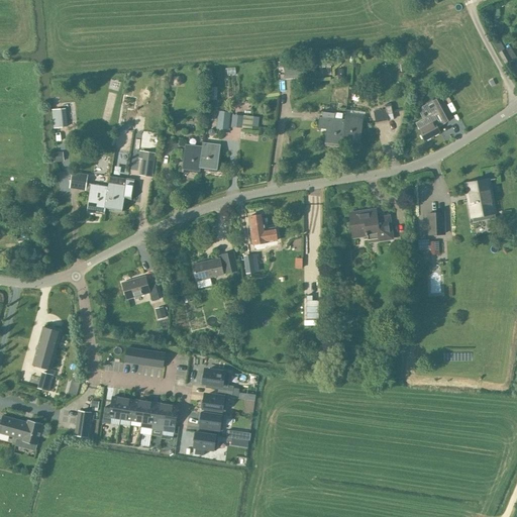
[(499,53),(498,53),(505,65),(505,64),(511,61),(505,49),(501,52),(499,53)]
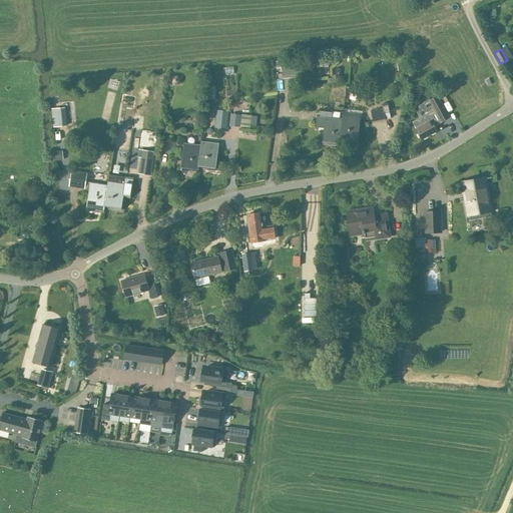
[(408,63),(397,64),(398,72),(409,70),(408,63)]
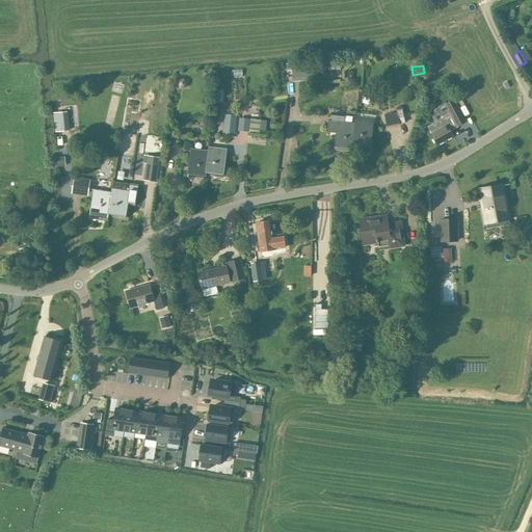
[(180,78),(178,81),(178,86),(181,89),(185,88),(188,85),(188,81),(185,78),(180,78)]
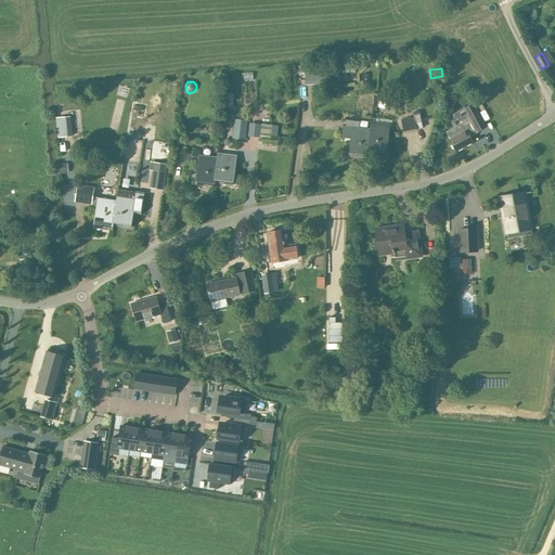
[(467,82),(464,86),(465,90),(470,91),(474,88),(473,84),(467,82)]
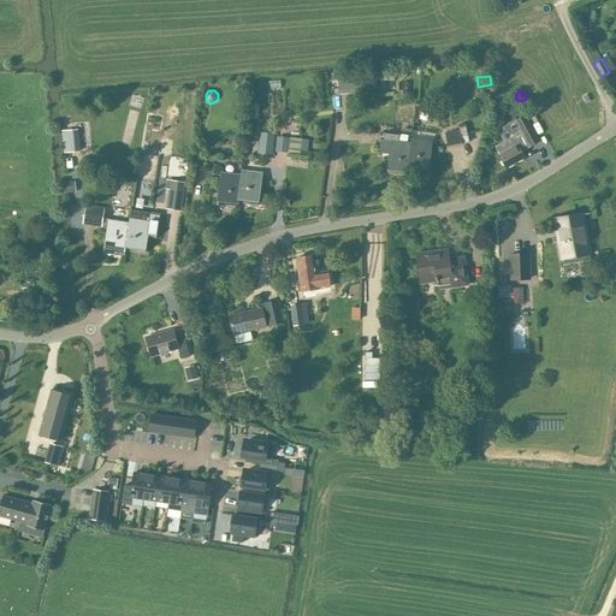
[(496,147),(499,154),(498,155),(505,169),(525,158),(521,152),(523,150),(540,142),(534,131),(537,131),(533,124),(532,125),(526,114),(515,120),(521,134),(496,147)]
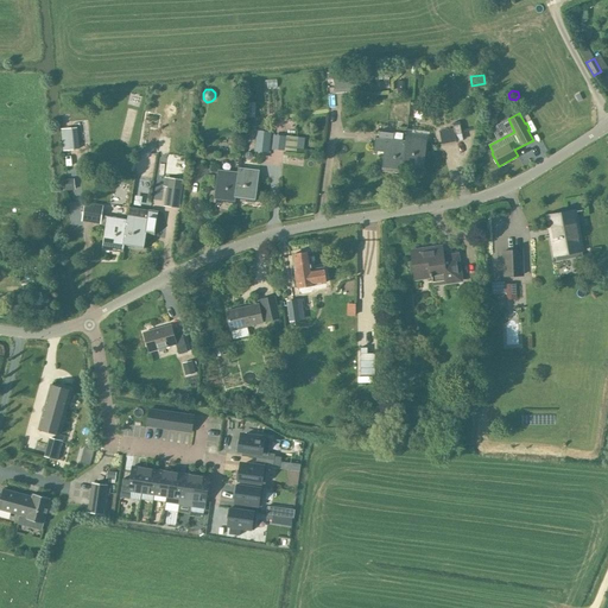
[(61,130),(63,151),(78,150),(77,127),(61,130)]
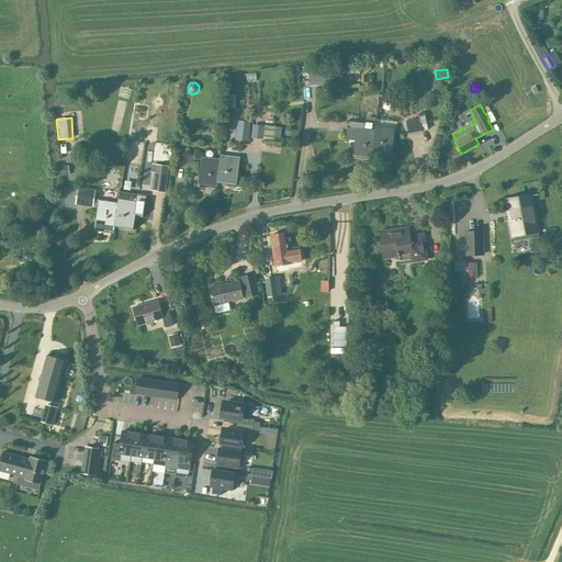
[(419,123),(419,119),(405,121),(408,135),(423,132),(420,123),(419,123)]
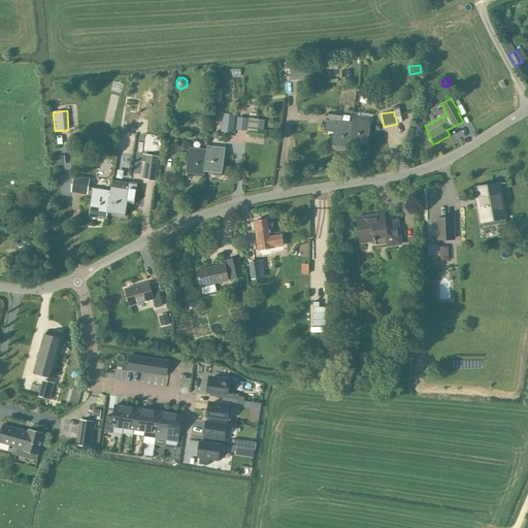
[(223,112),(221,131),(234,133),(236,114),(223,112)]
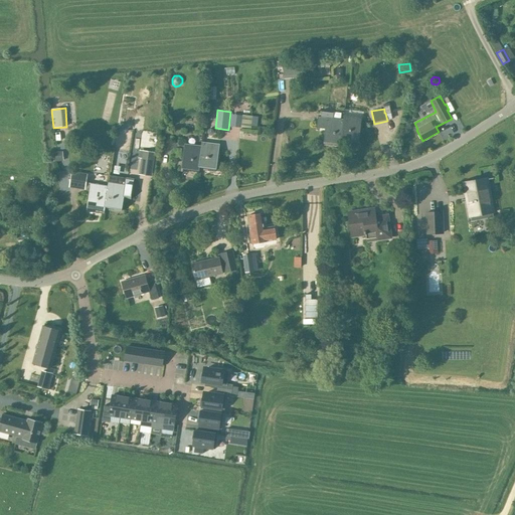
[(341,146),(341,142),(343,120),(333,118),(333,113),(321,111),(321,117),(317,117),(316,128),(325,129),(324,144),(341,146)]
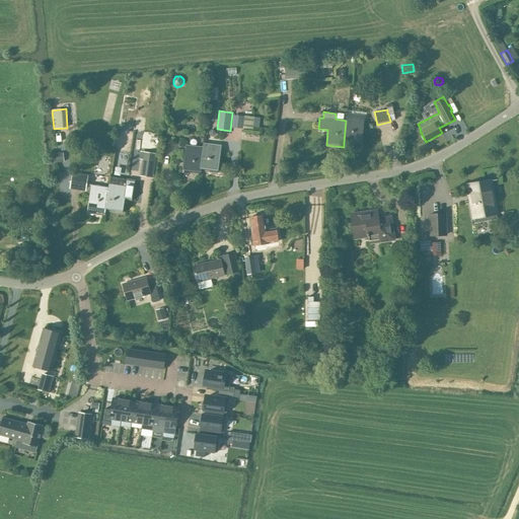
[(244,116),(243,128),(253,129),(254,117),(244,116)]
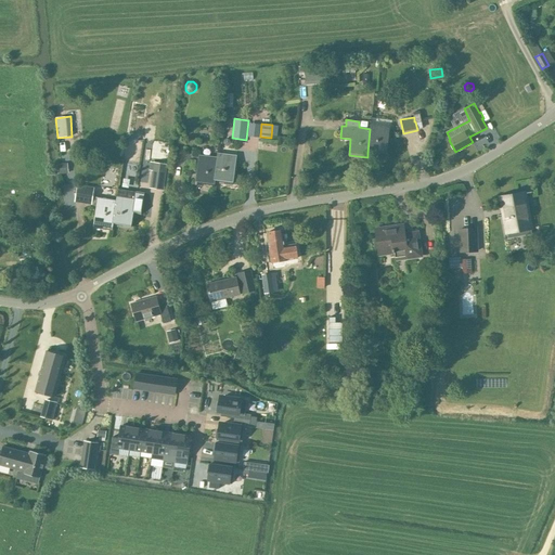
[(370,129),(368,153),(386,155),(388,127),(371,126),(370,129)]
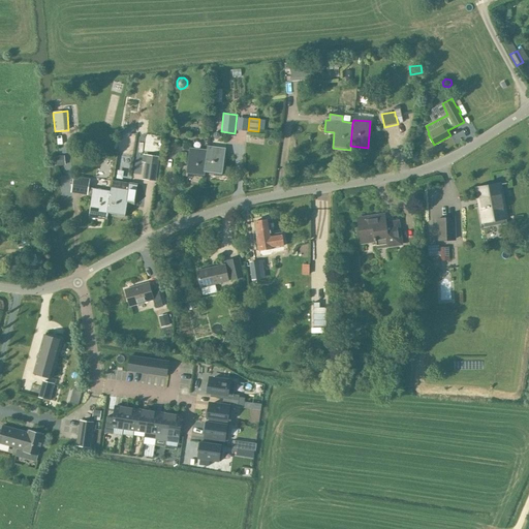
[(207,151),(205,173),(222,176),(225,149),(208,147),(207,151)]
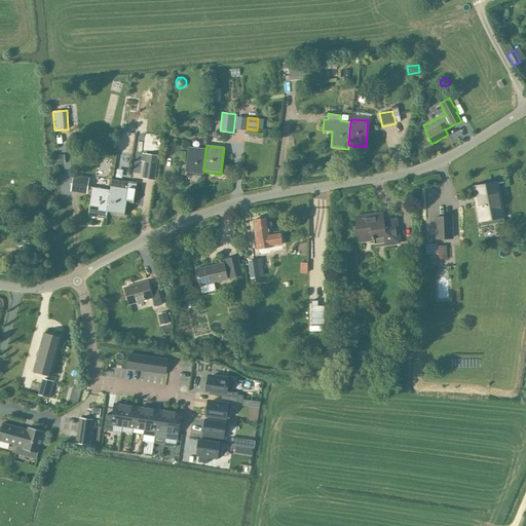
[(203,176),(203,172),(205,150),(189,148),(185,174),(203,176)]
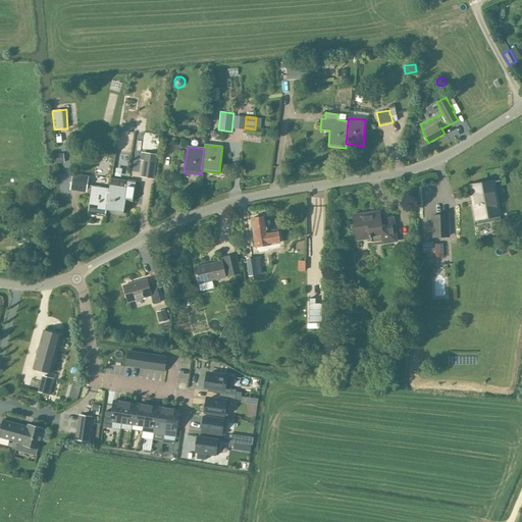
[(56,154),(54,154),(55,164),(58,163),(64,163),(64,153),(56,154)]
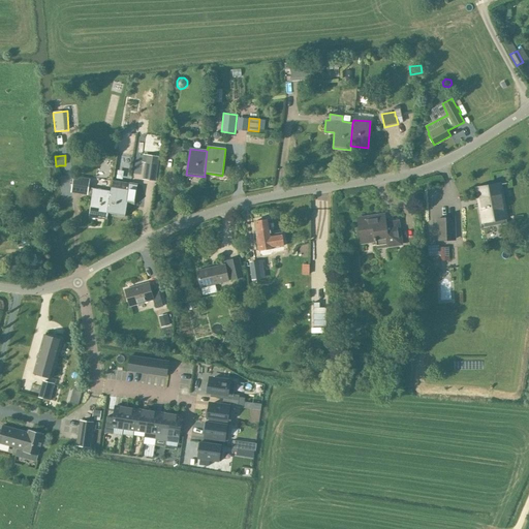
[(157,170),(159,157),(150,155),(148,169),(157,170)]
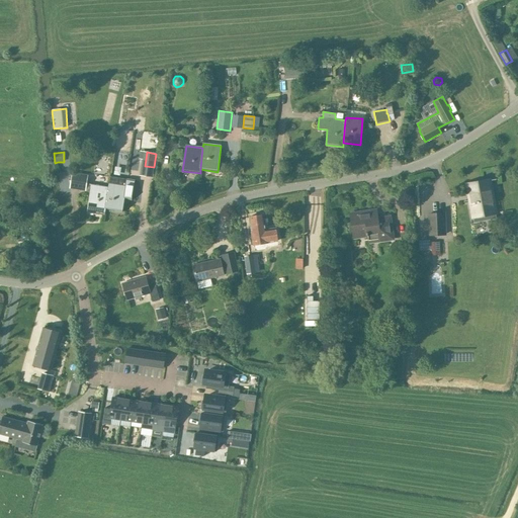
[(154,167),(145,166),(142,165),(140,175),(153,177),(154,167)]
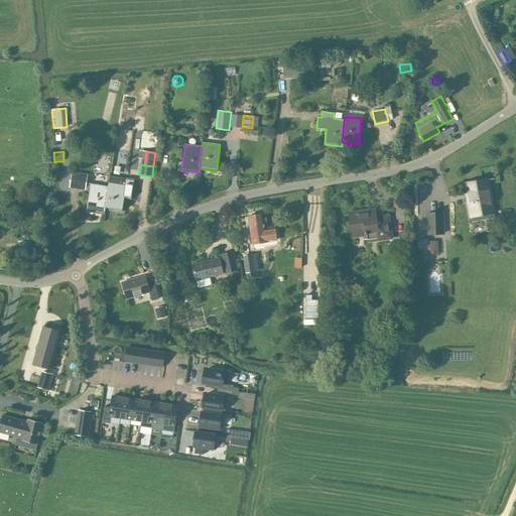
[(108,186),(105,209),(122,212),(124,199),(124,198),(131,199),(134,178),(126,177),(126,178),(110,175),(109,183),(108,186)]
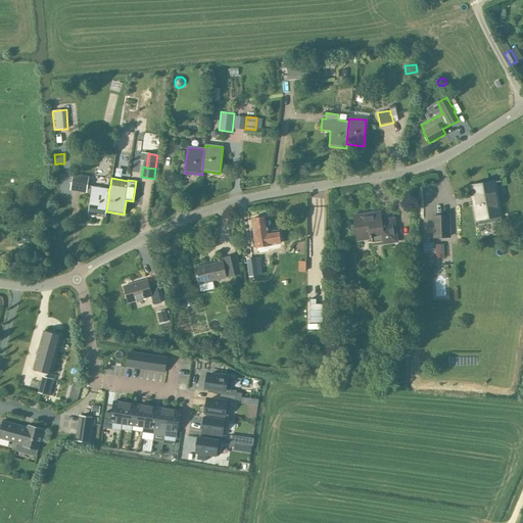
[(494,182),(471,186),(477,219),(501,215),(494,182)]
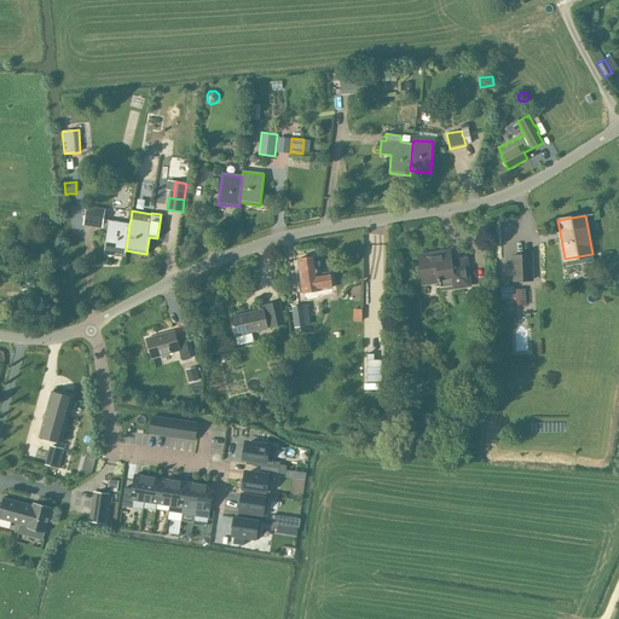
[(104,220),(103,229),(108,229),(104,253),(126,255),(126,250),(129,224),(109,221),(104,220)]
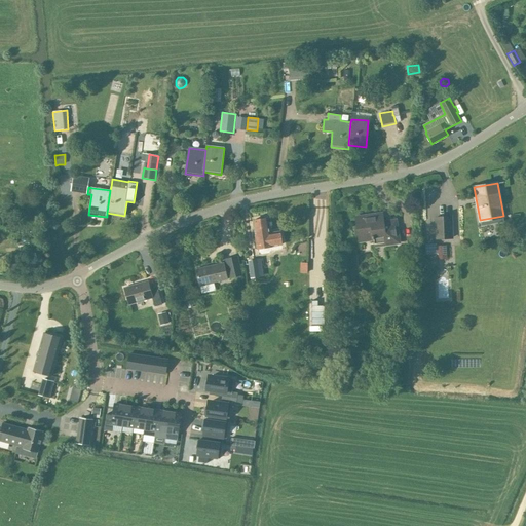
[(378,222),(377,214),(357,217),(361,243),(373,241),(372,239),(374,239),(375,248),(400,245),(396,220),(378,222)]
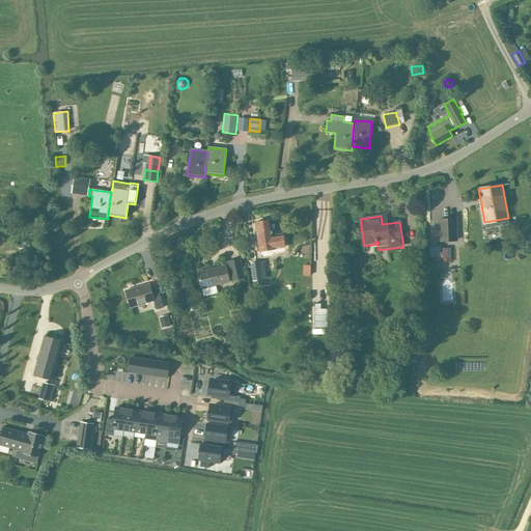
[(439,219),(440,242),(457,241),(456,218),(439,219)]
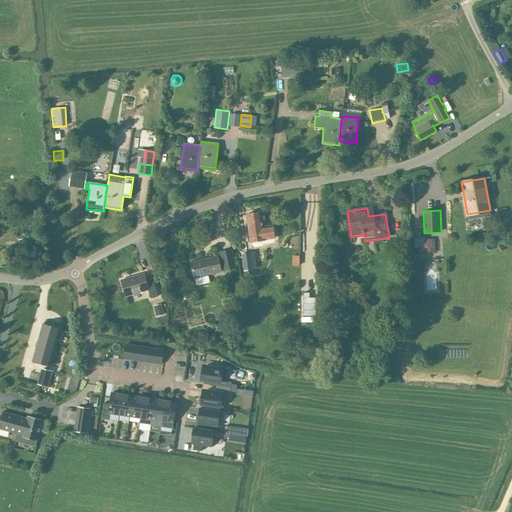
[(273,225),(262,226),(260,212),(247,214),(249,229),(248,229),(250,242),(252,241),(252,244),(255,247),(263,246),(264,242),(264,239),(275,238),(273,225)]
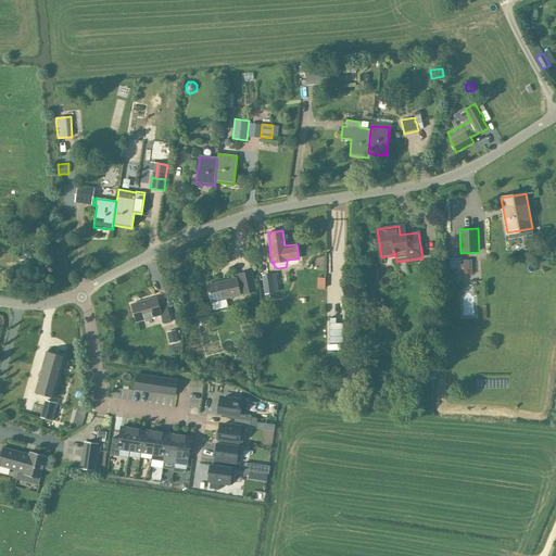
[(472,260),(460,260),(462,268),(472,268),(472,260)]
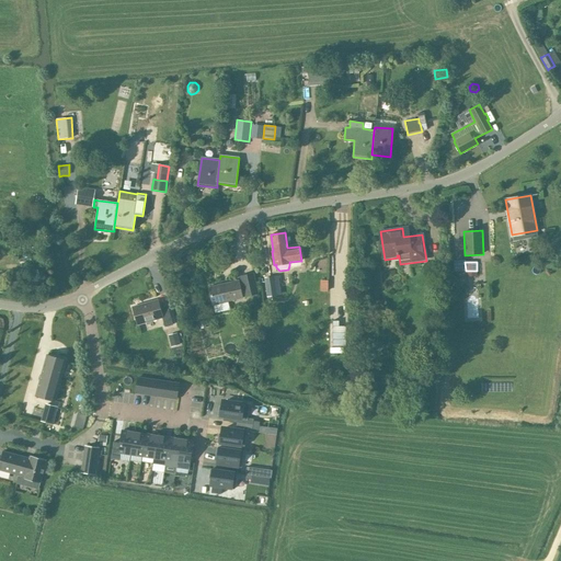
[(240,276),(244,297),(259,294),(254,273),(240,276)]
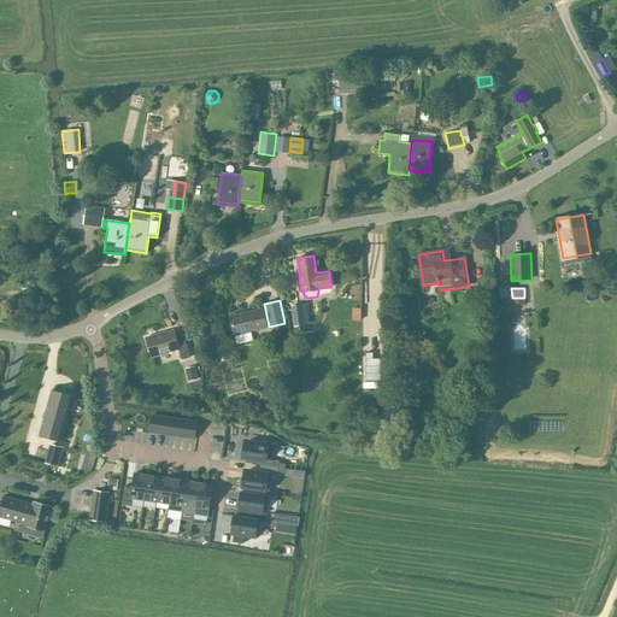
[(301,304),(291,305),(294,327),(304,324),(301,304)]
